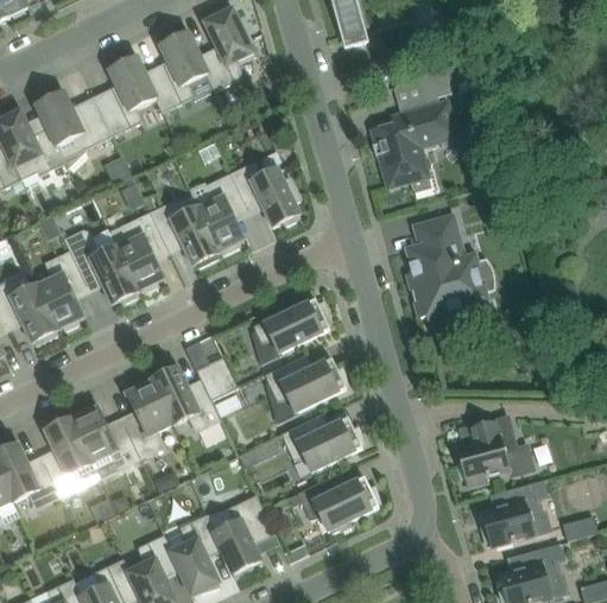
[(0,21),(7,18),(10,17),(10,16),(27,6),(24,0),(0,0),(0,21)]
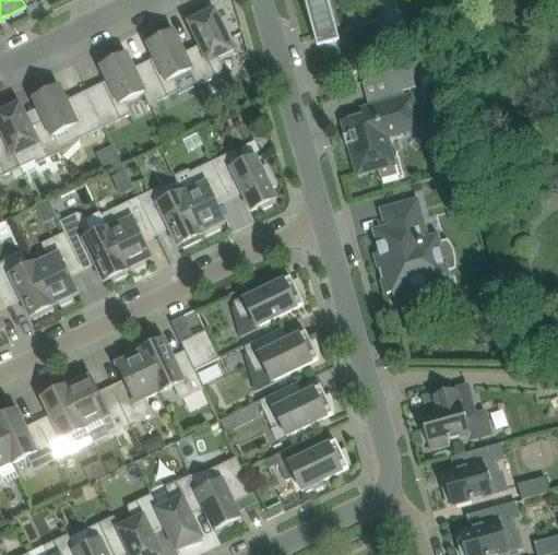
[(304,0),(316,43),(339,37),(328,0),(304,0)]
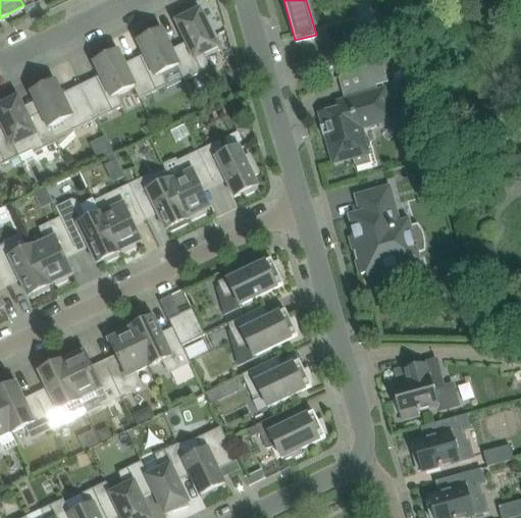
[(187,40),(171,47),(170,48),(177,63),(177,64),(178,66),(184,78),(209,66),(204,51),(217,45),(213,37),(217,35),(210,20),(207,22),(199,7),(192,11),(191,9),(174,15),(187,40)]
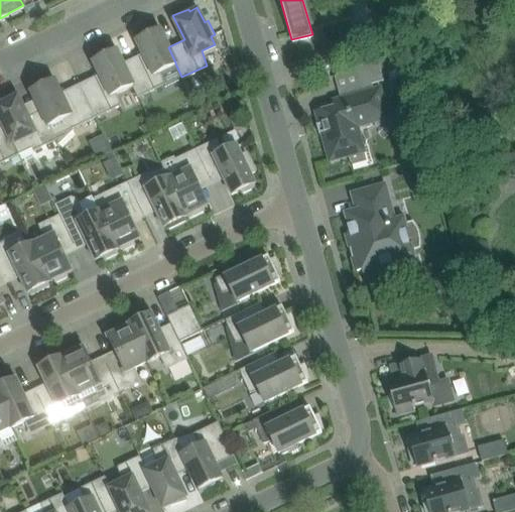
[(142,50),(122,60),(122,61),(133,84),(132,84),(133,86),(137,95),(163,83),(160,74),(176,66),(175,64),(175,62),(168,47),(169,46),(157,22),(142,32),(143,33),(135,37),(142,50)]
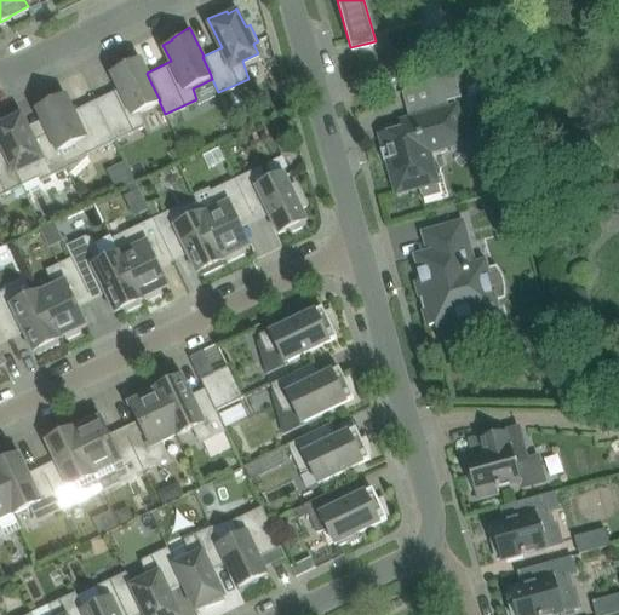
[(160,103),(159,101),(160,101),(147,74),(147,73),(137,52),(119,64),(120,65),(110,69),(119,87),(95,98),(114,138),(144,124),(141,114),(160,103)]
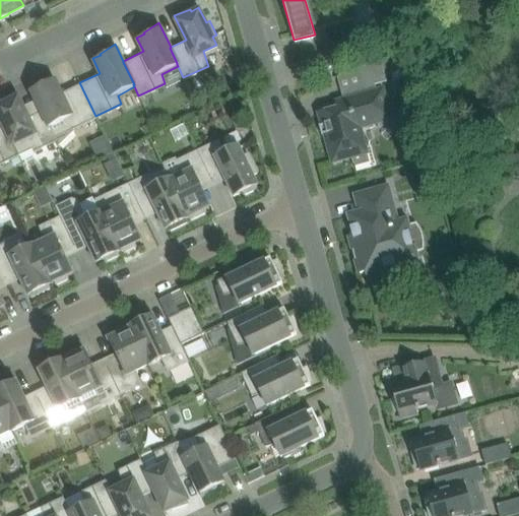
[(380,58),(355,67),(361,86),(386,79),(380,58)]
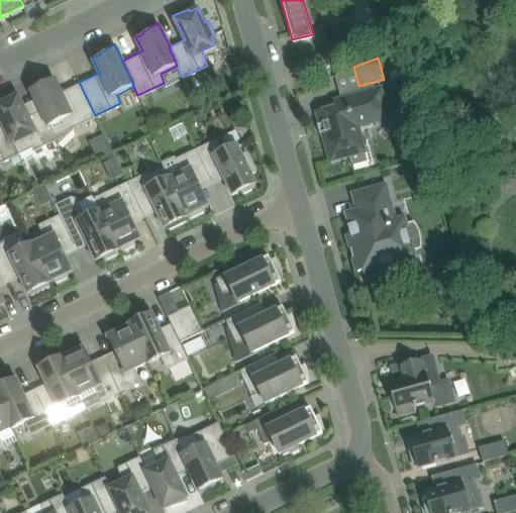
[(30,88),(40,109),(47,125),(48,124),(55,138),(56,138),(58,143),(73,128),(72,126),(95,115),(79,82),(60,91),(52,73),(36,83),(36,85),(30,88)]
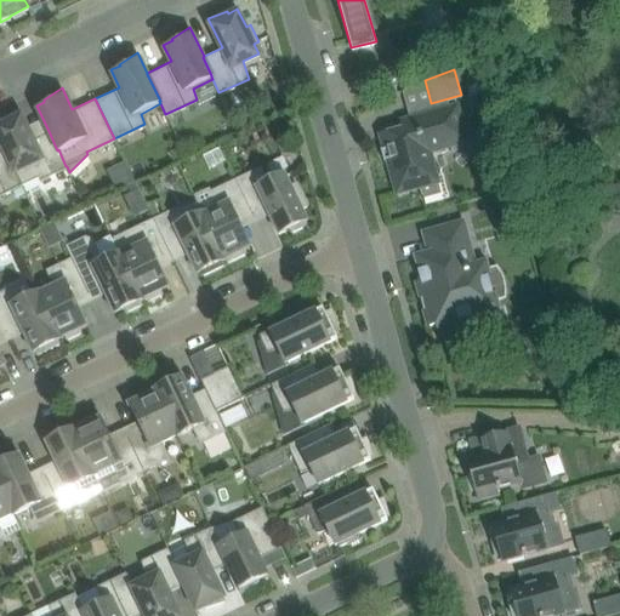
[(396,192),(419,186),(422,197),(424,195),(426,200),(449,194),(442,169),(436,171),(430,149),(467,140),(456,103),(400,118),(403,125),(379,132),(384,147),(380,147),(384,159),(386,158),(396,192)]
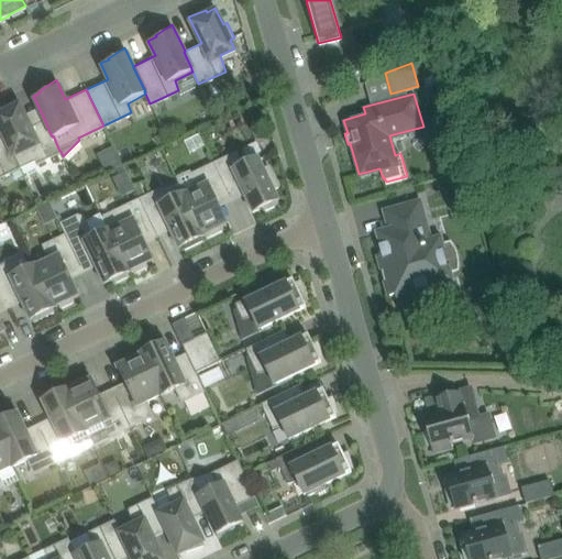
[(34,159),(36,162),(59,151),(53,135),(52,136),(44,119),(30,125),(19,102),(11,106),(10,105),(0,108),(0,128),(1,130),(12,155),(13,154),(19,166),(20,166),(19,165),(34,159)]
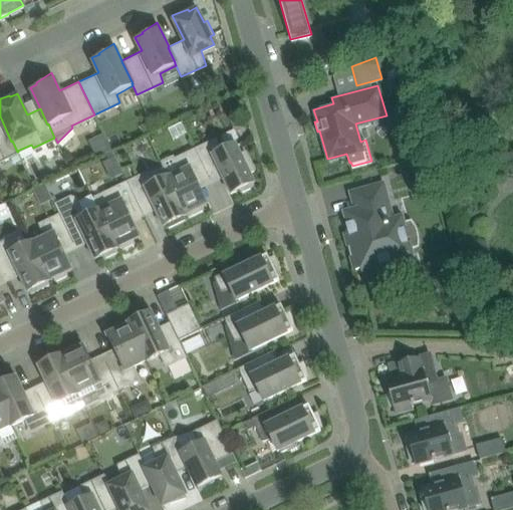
[(11,142),(1,118),(0,118),(0,161),(17,152),(12,141),(11,142)]
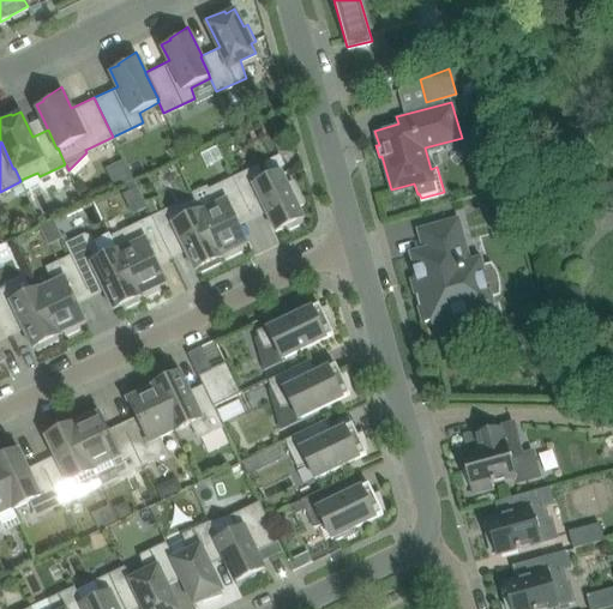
[(256,163),(232,175),(248,209),(262,202),(275,229),(286,223),(288,228),(301,222),(299,217),(302,216),(296,204),(302,202),(292,178),(286,181),(280,170),(263,179),(256,163)]
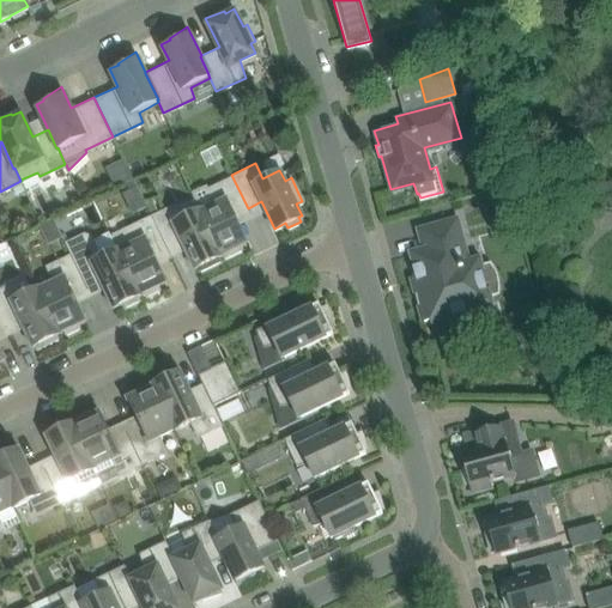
[(214,201),(199,210),(220,254),(222,254),(223,257),(228,255),(241,249),(246,247),(244,243),(247,242),(247,241),(237,223),(234,214),(248,208),(231,175),(207,187),(214,201)]
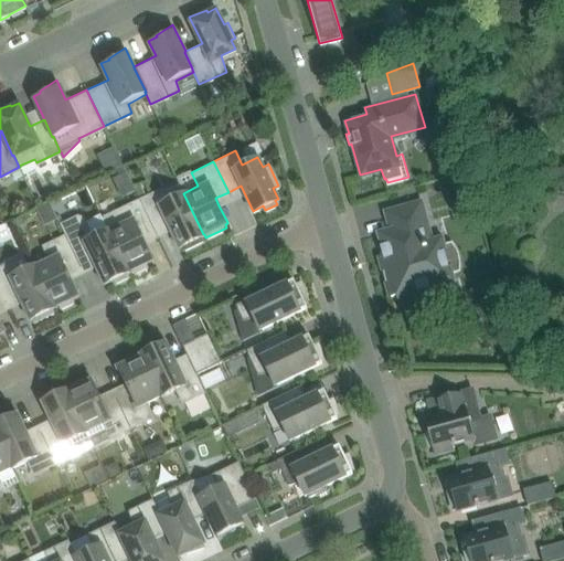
[(146,194),(139,198),(153,229),(167,222),(170,230),(179,246),(180,245),(182,250),(190,245),(202,240),(201,235),(203,234),(183,193),(168,200),(162,189),(162,187),(146,194)]
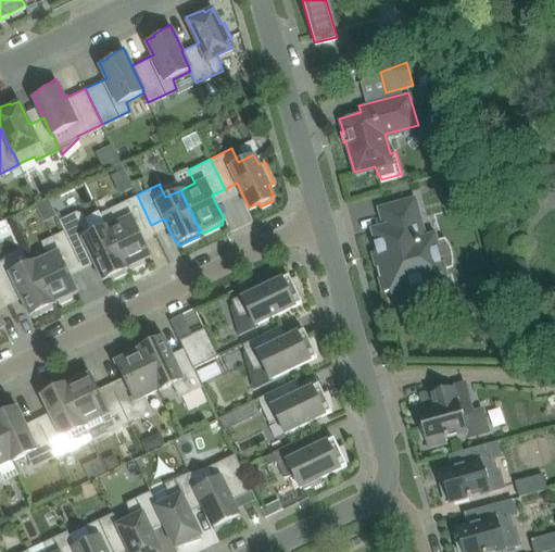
[(139,230),(151,225),(137,195),(115,205),(114,203),(100,211),(108,225),(106,226),(126,266),(127,266),(127,265),(130,263),(133,267),(144,262),(142,258),(150,254),(139,230)]
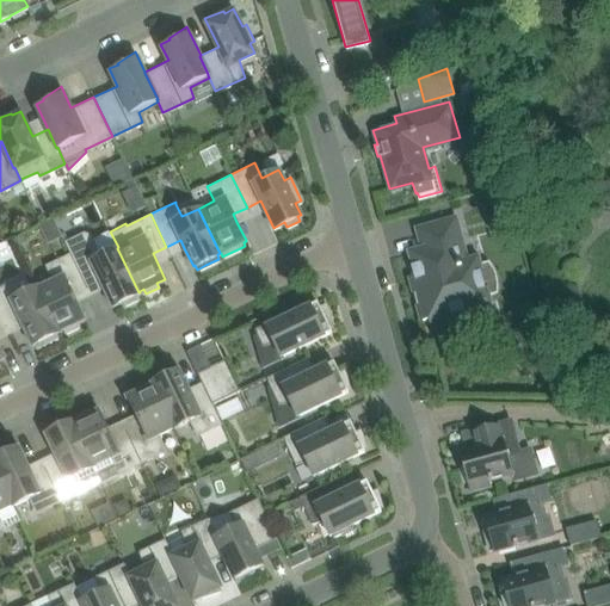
[(455,217),(417,227),(423,247),(410,251),(413,264),(411,265),(413,273),(410,274),(414,290),(413,291),(418,290),(420,301),(416,302),(417,303),(418,302),(421,319),(427,316),(430,322),(460,314),(460,311),(464,309),(463,307),(488,300),(486,292),(481,294),(474,265),(479,264),(476,257),(466,259),(455,217)]
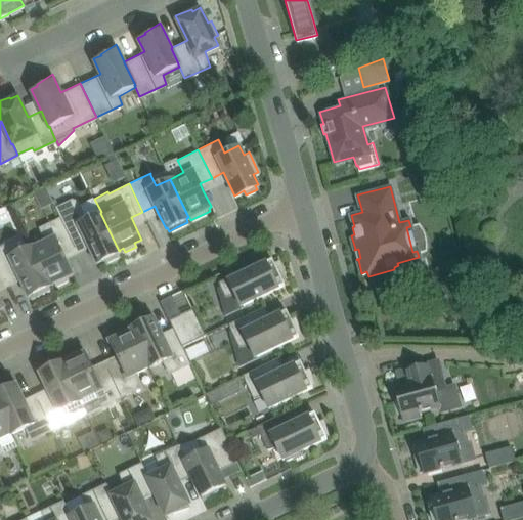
[(117,252),(119,251),(100,213),(86,219),(79,203),(73,201),(57,209),(60,216),(60,217),(74,245),(85,240),(96,262),(105,257),(107,261),(119,256),(117,252)]
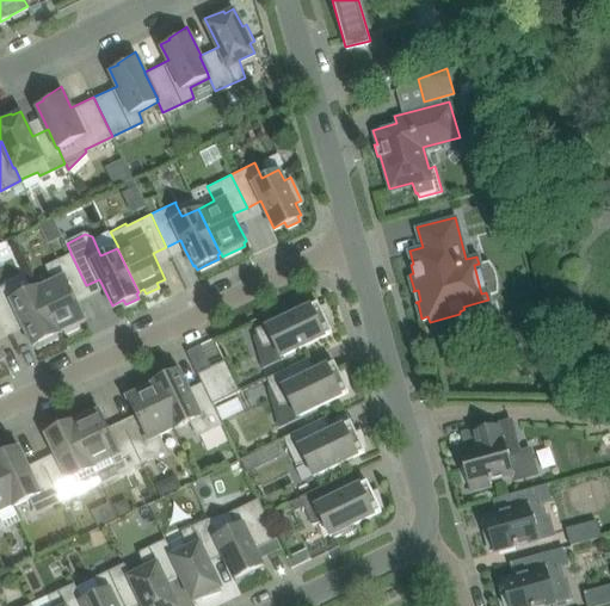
[(73,292),(86,285),(71,253),(45,264),(54,279),(38,286),(37,286),(59,331),(60,331),(59,329),(63,328),(66,332),(79,326),(76,321),(85,317),(73,292)]
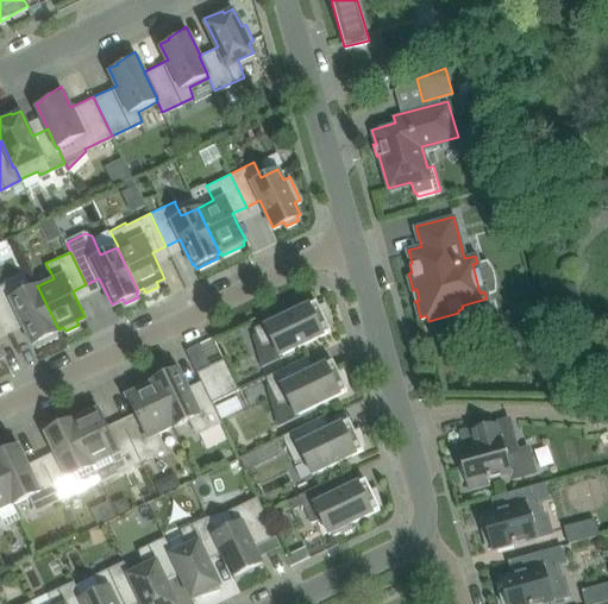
[(13,278),(0,285),(0,312),(6,323),(19,316),(31,343),(33,341),(36,346),(57,335),(56,331),(58,329),(37,285),(20,294),(13,278)]
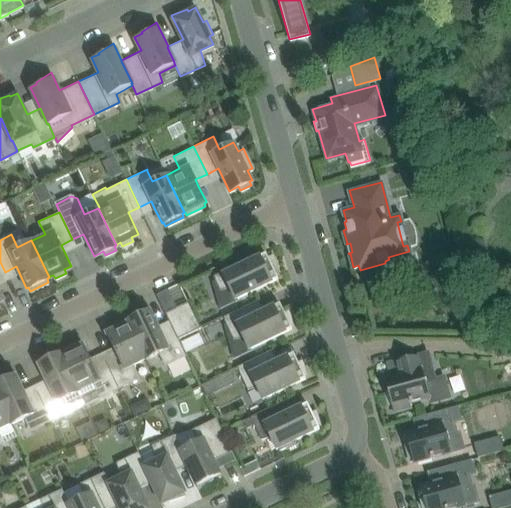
[(235,263),(213,274),(220,288),(229,286),(234,298),(277,277),(276,273),(278,272),(273,253),(267,256),(266,252),(251,259),(249,255),(240,259),(242,263),(237,266),(235,263)]
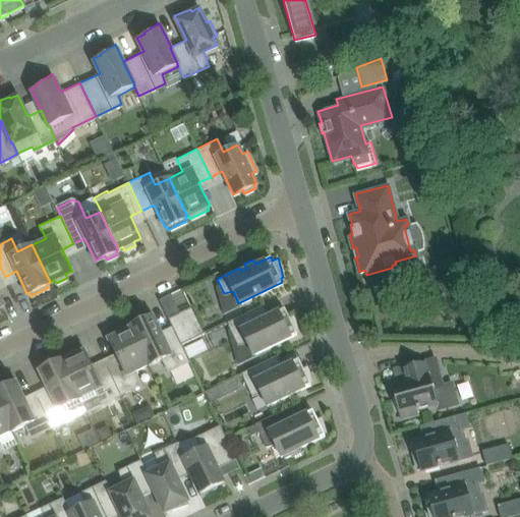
[(284,307),(269,314),(264,303),(226,321),(237,344),(246,341),(252,353),(296,333),(294,329),(297,328),(293,314),(289,317),(284,307)]
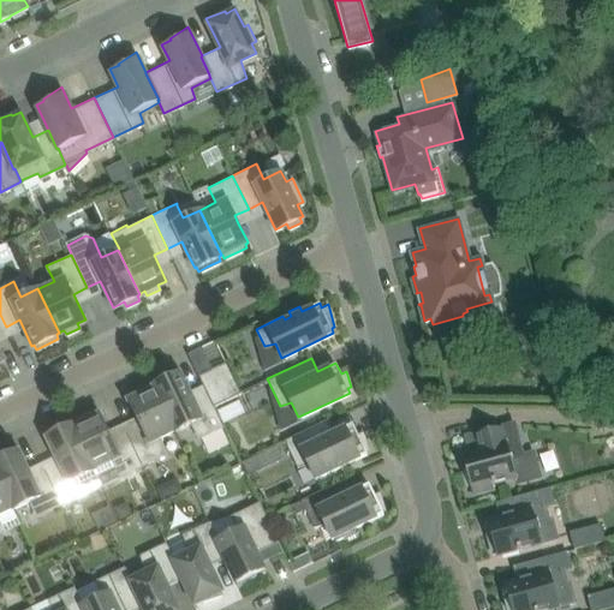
[(207,392),(213,405),(242,392),(240,388),(239,388),(226,360),(198,374),(207,392)]
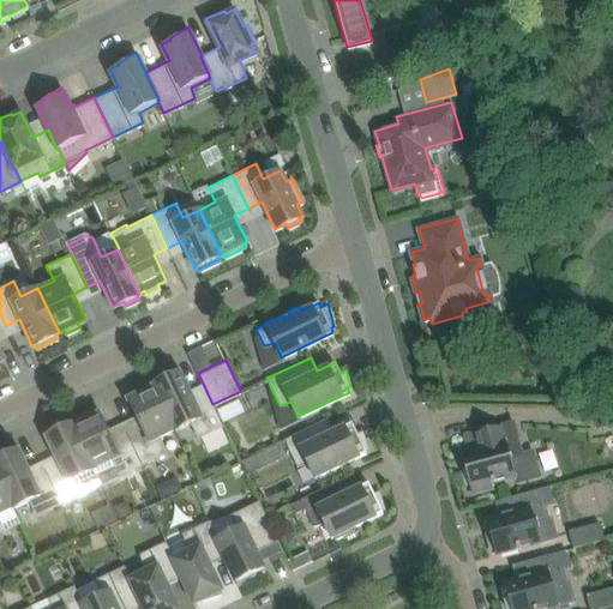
[(155,381),(152,384),(174,429),(175,428),(191,420),(198,435),(222,424),(212,404),(206,391),(192,397),(180,371),(169,377),(167,372),(154,378),(155,381)]
